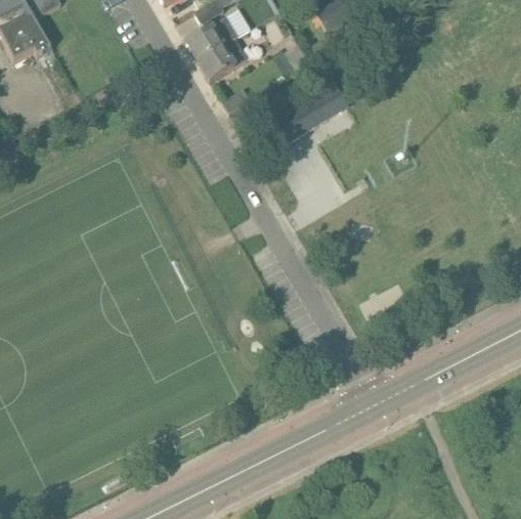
[(27,2),(26,0),(0,0),(0,29),(16,62),(37,51),(39,56),(53,49),(36,19),(27,2)]
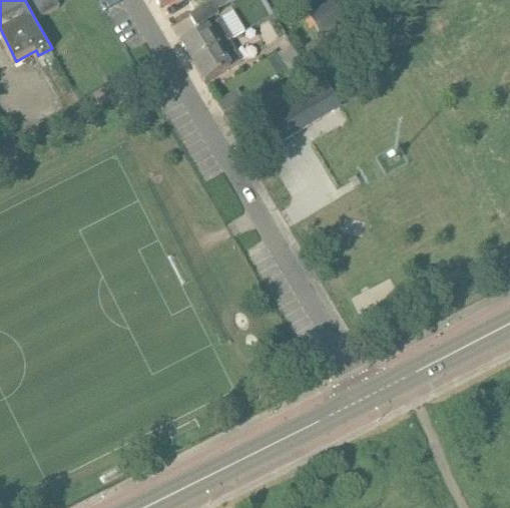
[(29,0),(26,2),(35,19),(62,4),(60,0),(29,0)]
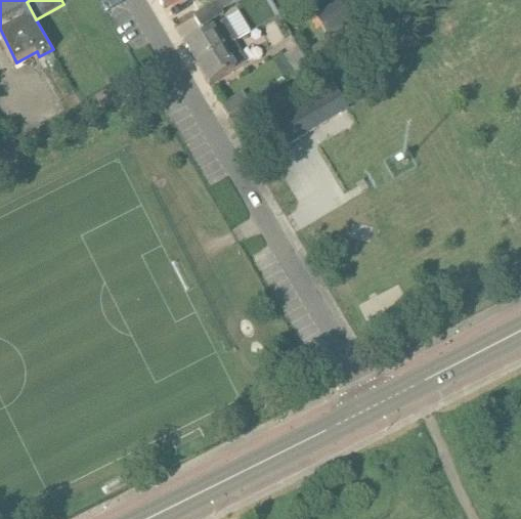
[(217,0),(196,13),(203,26),(226,10),(224,7),(228,4),(235,0),(217,0)]
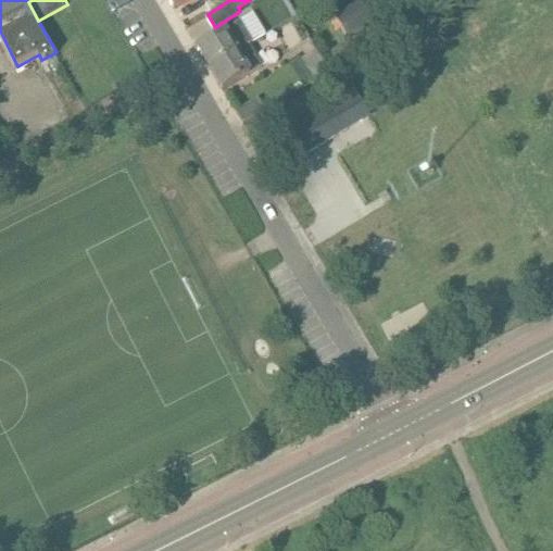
[(357,0),(336,13),(350,38),(377,22),(365,0),(357,0)]
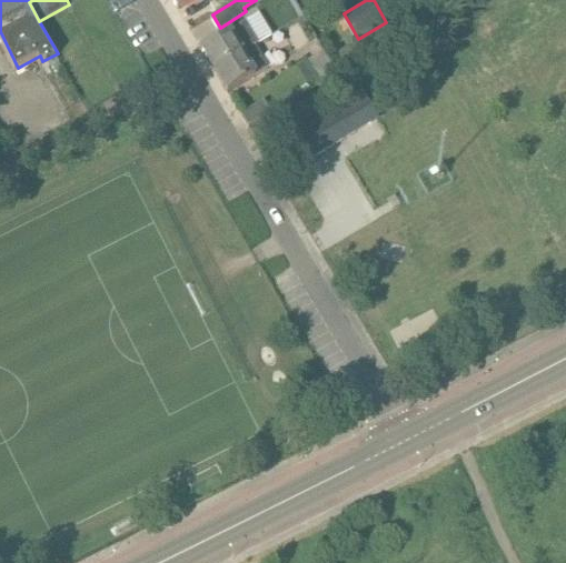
[(204,43),(217,67),(256,44),(256,43),(261,40),(248,18),(204,43)]
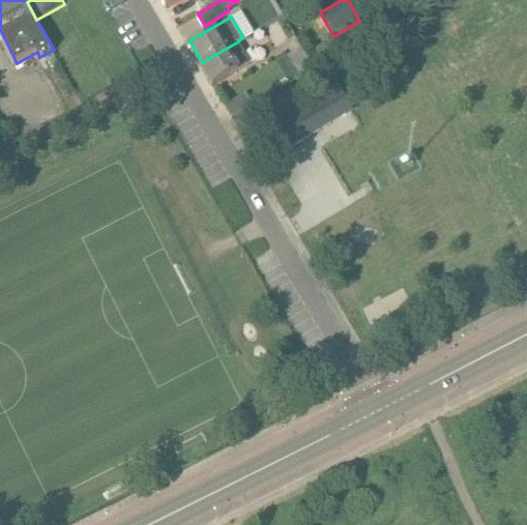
[(238,41),(202,62),(214,83),(251,62),(238,41)]
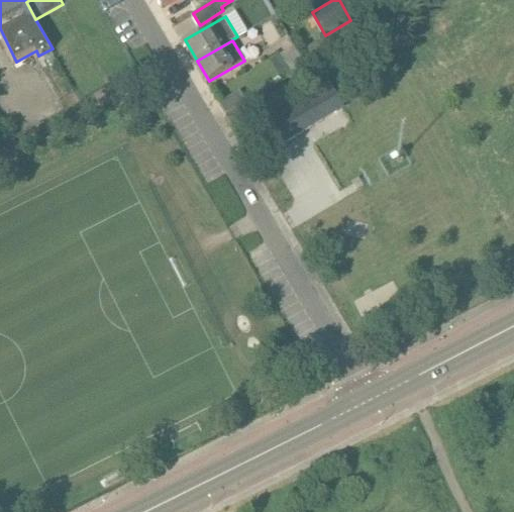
[(249,99),(242,88),(221,101),(227,112),(245,102),(249,99)]
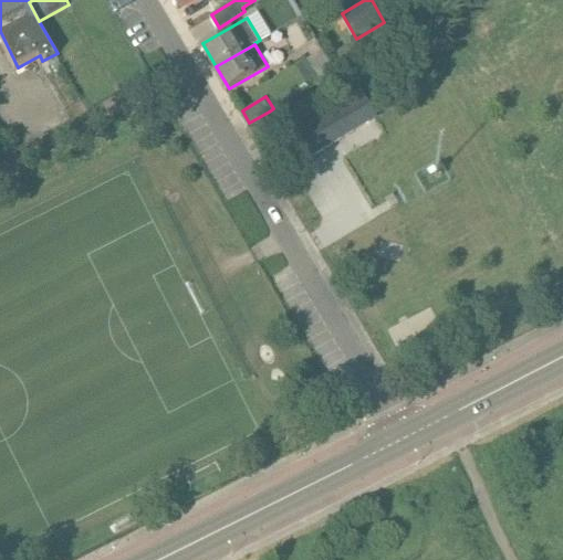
[(282,140),(296,164),(357,127),(343,105),(282,140)]
